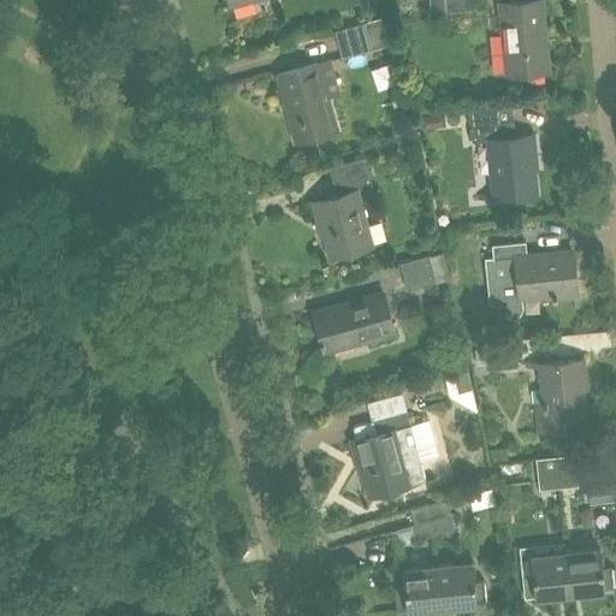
[(475,0),(444,0),(446,11),(477,7),(475,0)]
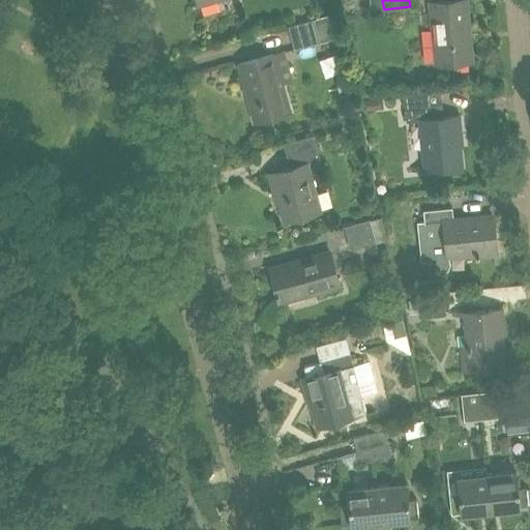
[(466,0),(452,0),(430,2),(436,64),(472,60),(466,0)]
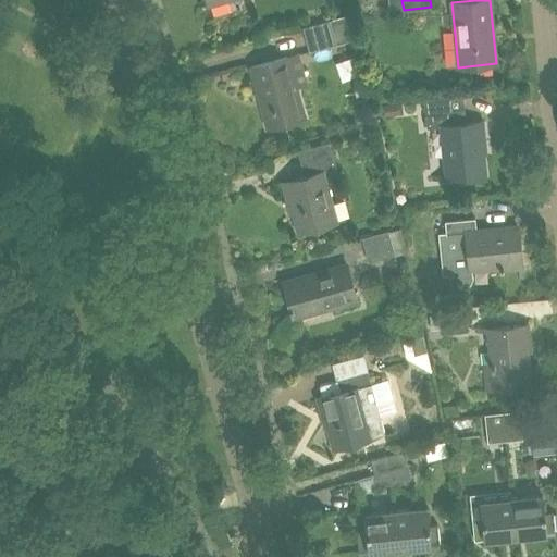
[(330,20),(302,27),(309,51),(336,44),(330,20)]
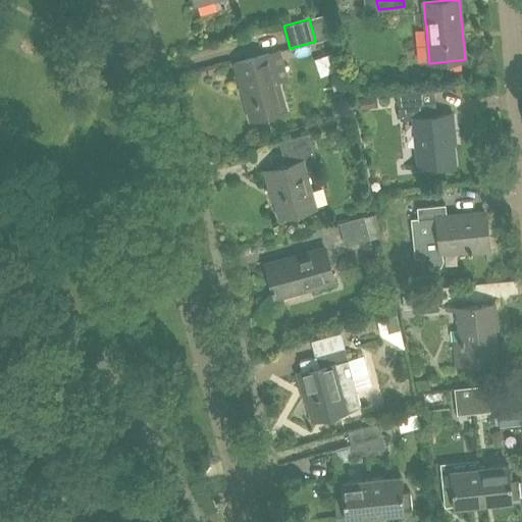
[(236,63),(251,120),(285,111),(277,83),(289,80),(280,51),(236,63)]
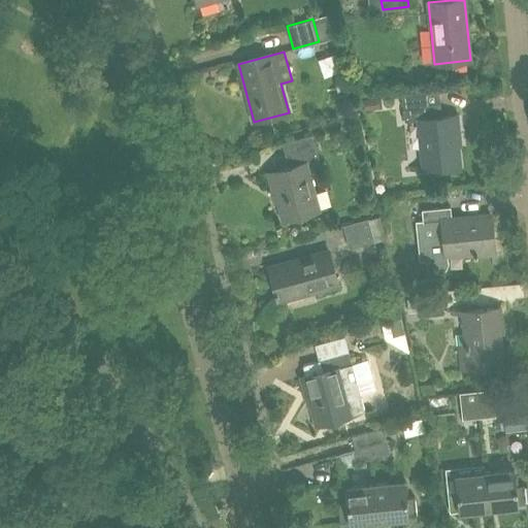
[(438,91),(402,95),(403,108),(404,122),(418,121),(423,168),(458,165),(456,143),(461,143),(458,116),(441,117),(439,104),(438,91)]
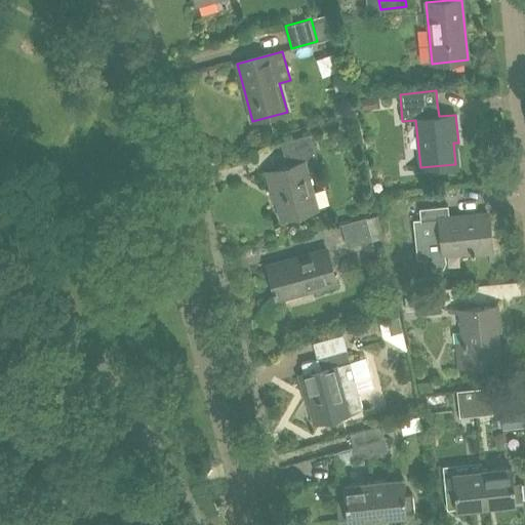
[(358,97),(359,108),(368,108),(367,97),(358,97)]
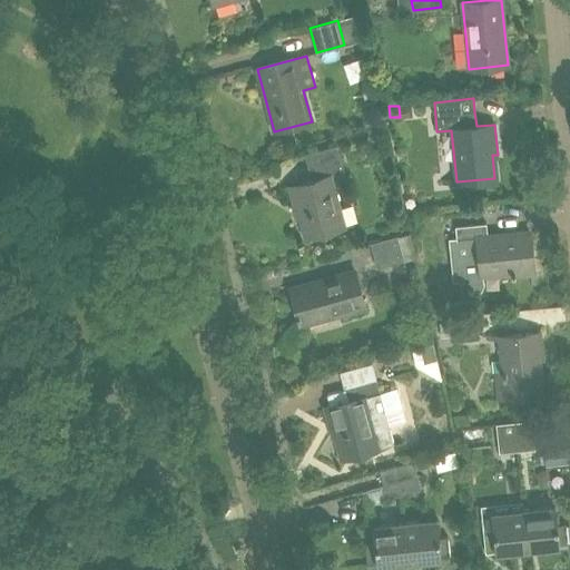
[(305,155),(312,180),(290,186),(294,205),(298,204),(308,236),(344,226),(331,176),(344,173),(337,146),(305,155)]
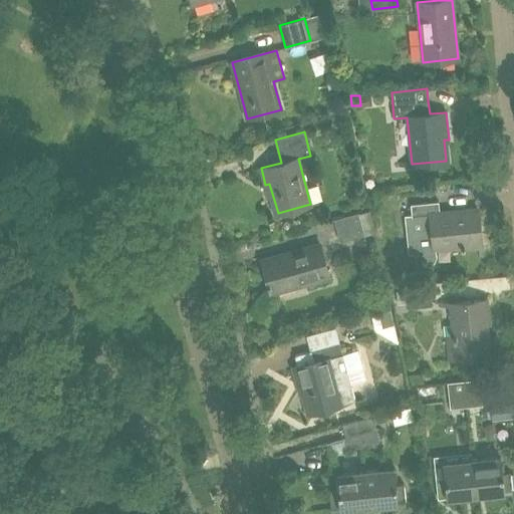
[(410,205),(412,215),(406,216),(409,252),(415,251),(416,259),(420,263),(427,265),(434,261),(436,257),(435,248),(461,245),(461,247),(464,247),(464,249),(482,247),(478,209),(440,212),(439,202),(410,205)]
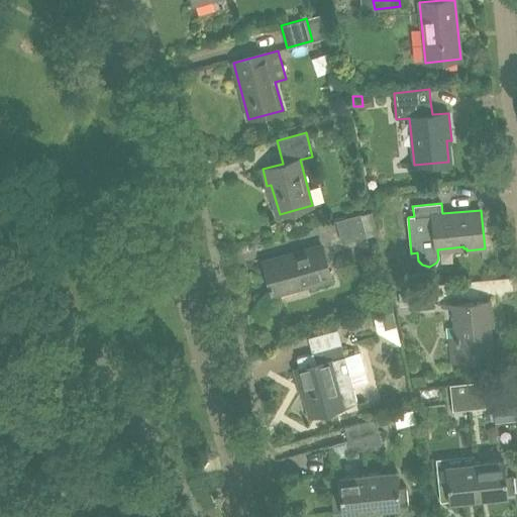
[(372,212),(335,221),(341,242),(379,234),(372,212)]
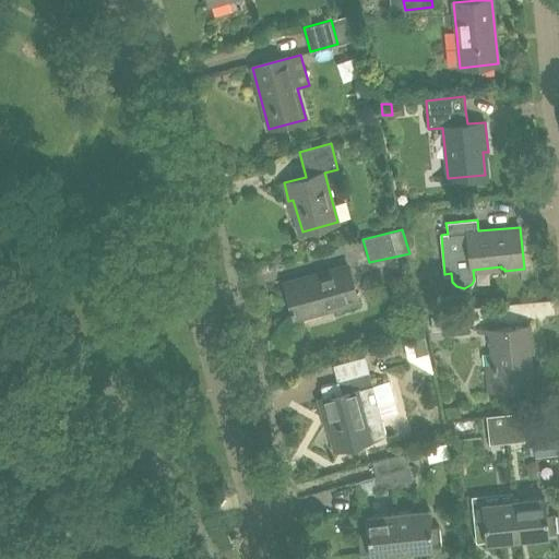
[(358,302),(348,264),(285,282),(295,319),(358,302)]
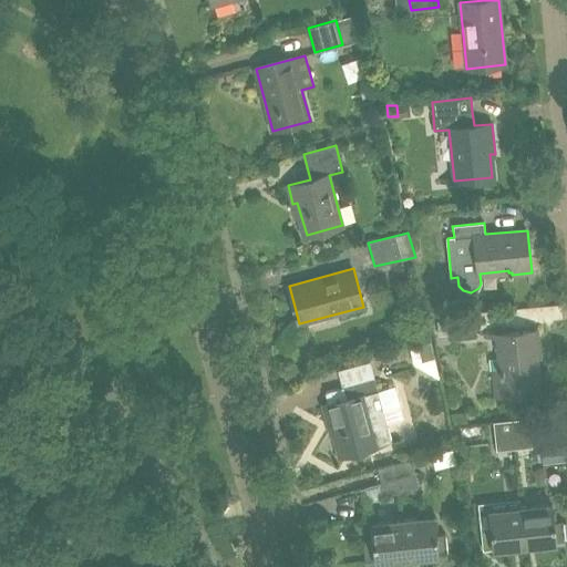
[(447,340),(477,338),(475,312),(445,315),(447,340)]
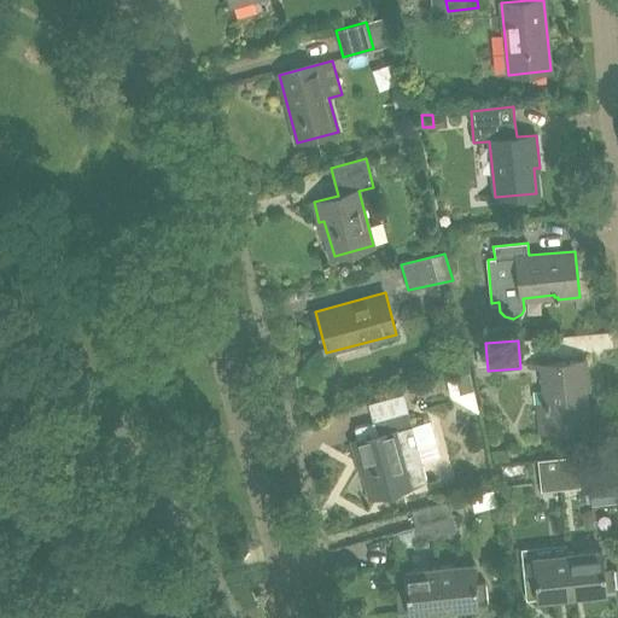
[(488,365),(487,349),(476,350),(477,366),(488,365)]
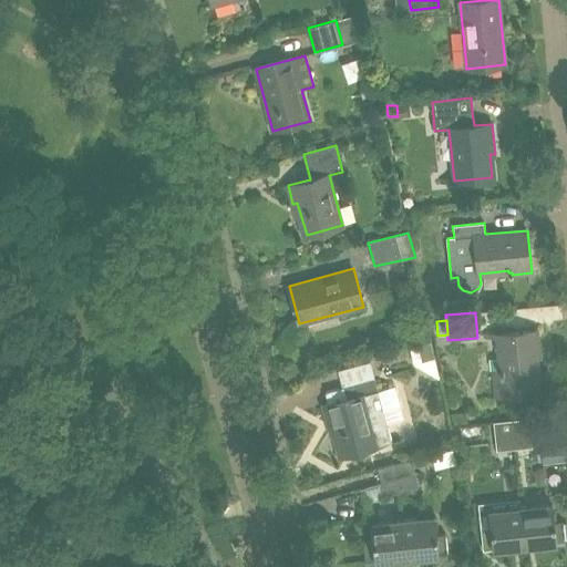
[(497,334),(502,372),(493,372),(495,398),(540,393),(537,358),(540,358),(537,330),(497,334)]
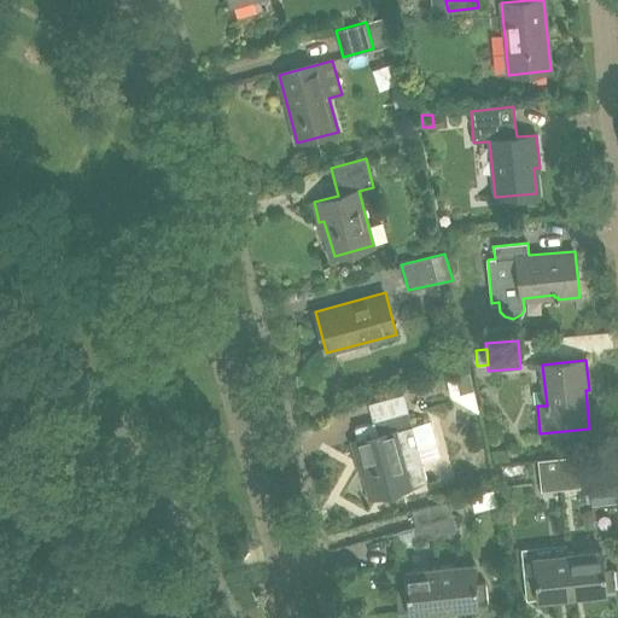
[(468,369),(445,375),(450,397),(477,413),(481,412),(474,391),(468,369)]
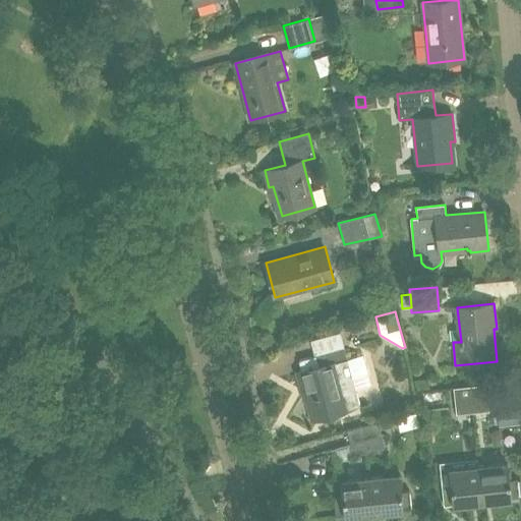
[(301,371),(297,372),(301,390),(306,389),(314,418),(348,409),(359,406),(355,389),(370,385),(362,354),(347,359),(343,347),(339,332),(310,340),(314,355),(315,354),(315,355),(298,360),(301,371)]
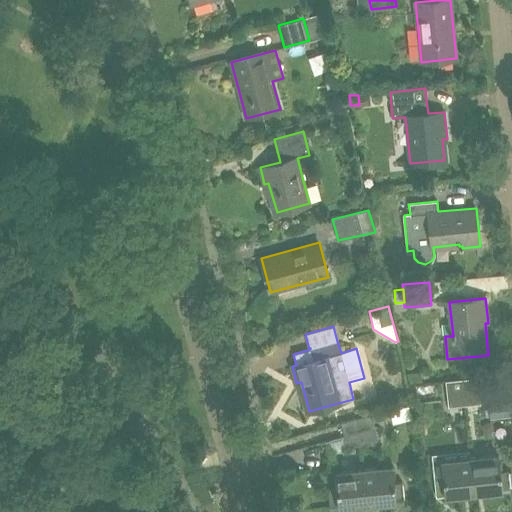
[(364,396),(377,391),(371,377),(359,383),(364,396)]
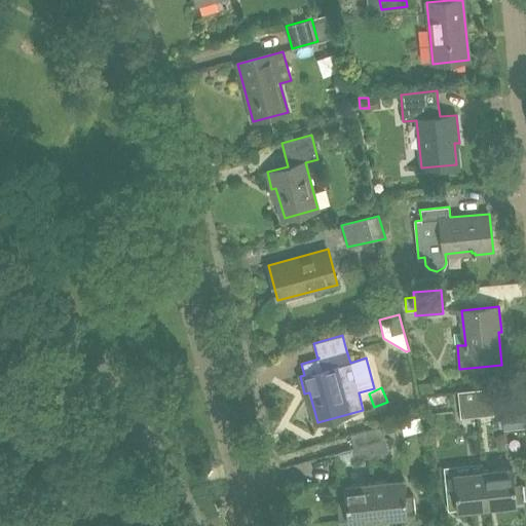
[(458,390),(459,406),(492,402),(490,388),(458,390)]
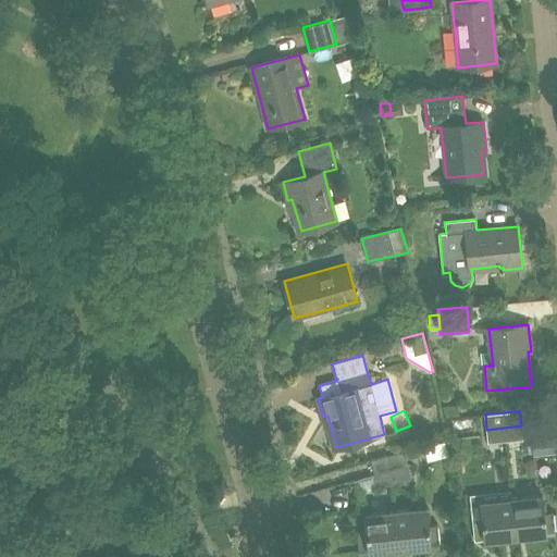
[(489,443),(523,440),(521,425),(486,430),(489,443)]
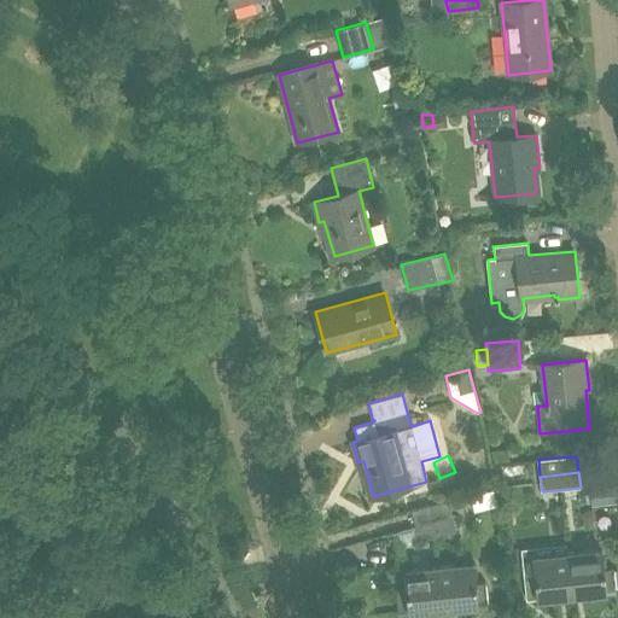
[(410,511),(415,526),(453,516),(448,501),(410,511)]
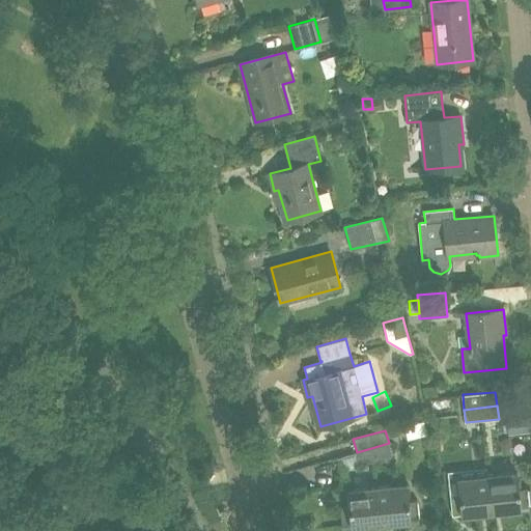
[(392,455),(389,443),(357,452),(360,465),(392,455)]
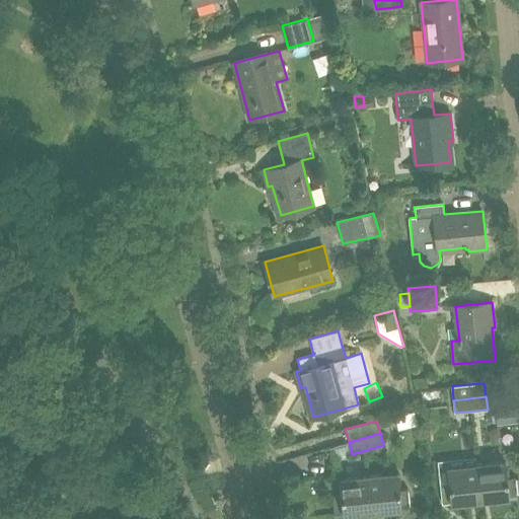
[(482,500),(509,497),(518,496),(516,477),(507,478),(505,461),(477,464),(482,500)]
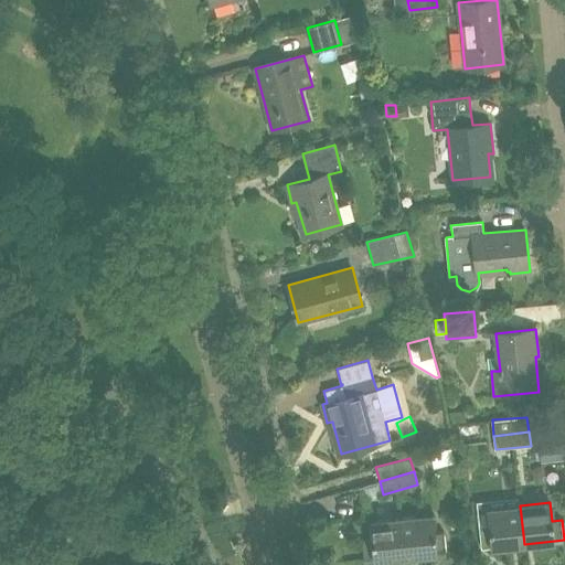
[(491,547),(524,544),(520,505),(488,509),(489,528),(480,529),(482,548),(491,547)]
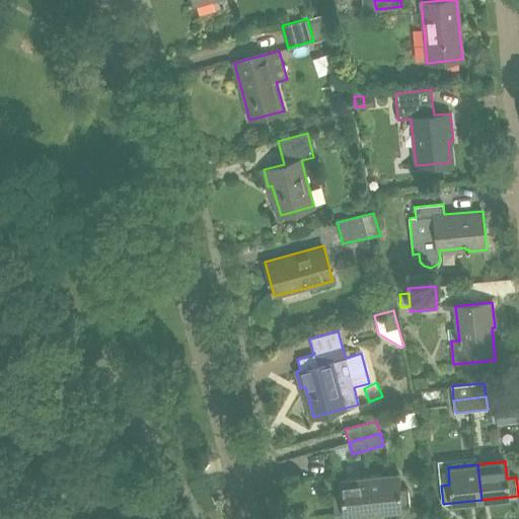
[(372,512),(401,508),(411,507),(409,489),(399,490),(397,472),(369,475),(372,512)]
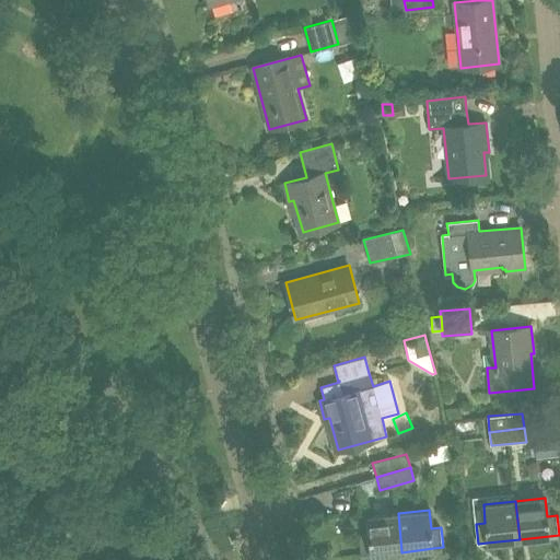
[(371,555),(401,552),(398,513),(366,516),(369,535),(359,536),(361,556),(371,555)]
